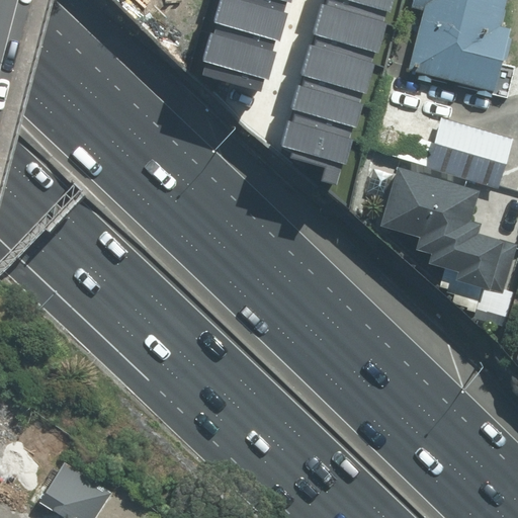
[(274,52),(285,13),(239,0),(221,0),(211,33),(274,52)]
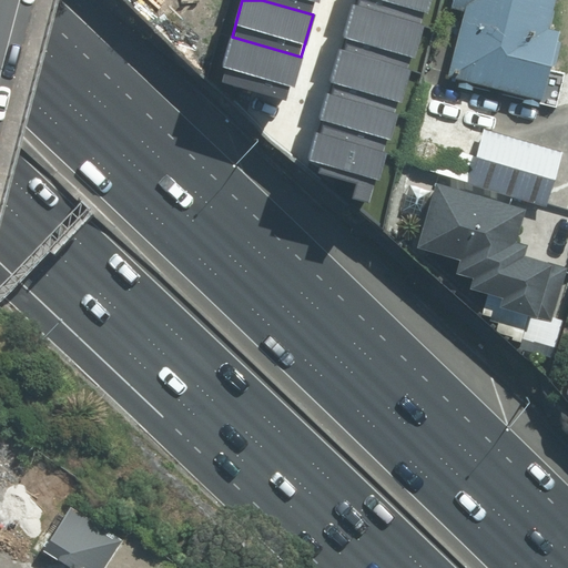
[(262,0),(313,14),(316,0),(262,0)]
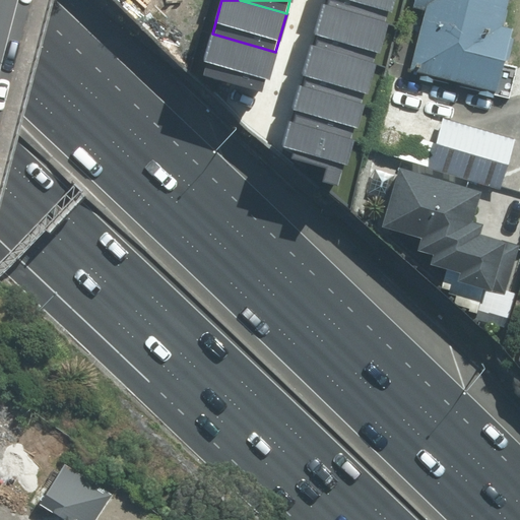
[(378,52),(389,12),(344,0),(323,0),(314,34),(378,52)]
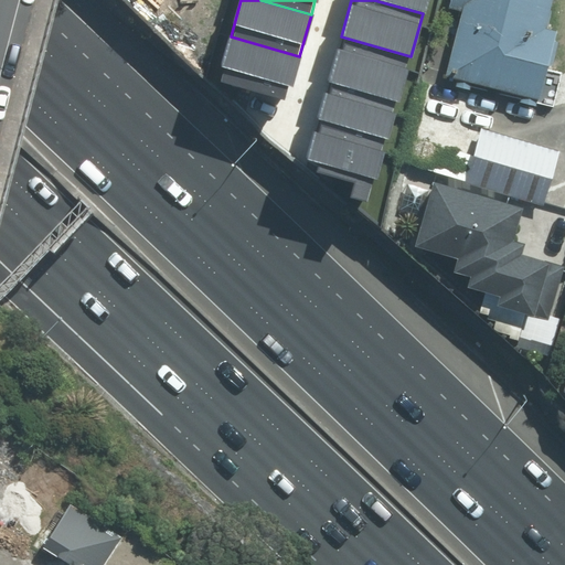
[(374,0),(423,13),(426,0),(374,0)]
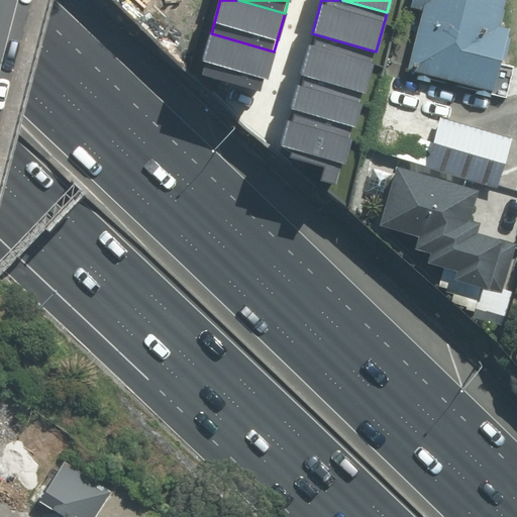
[(494,93),(508,29),(496,27),(500,12),(502,0),(423,0),(406,72),(494,93)]
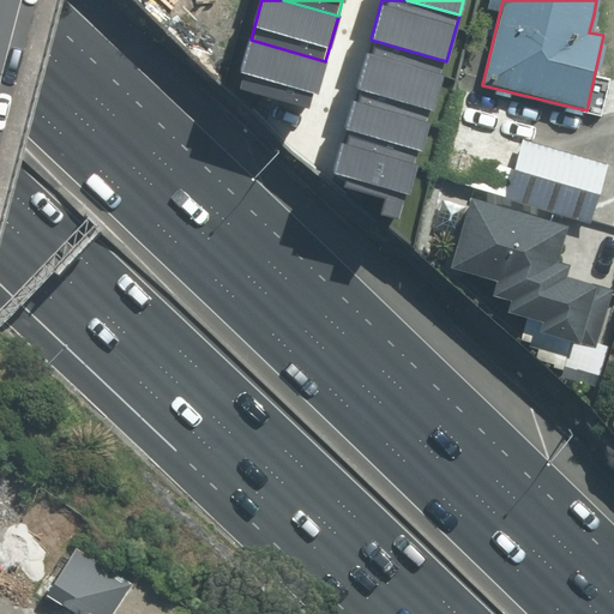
[(312,108),(325,61),(251,40),(236,86),(312,108)]
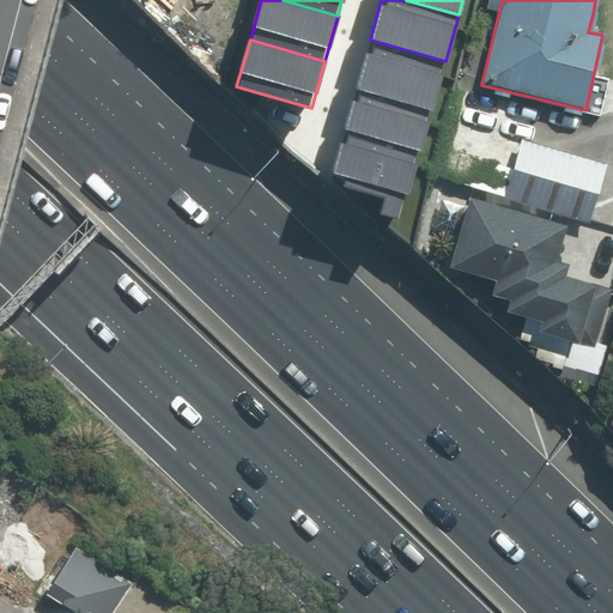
[(431,107),(445,61),(370,40),(357,85),(431,107)]
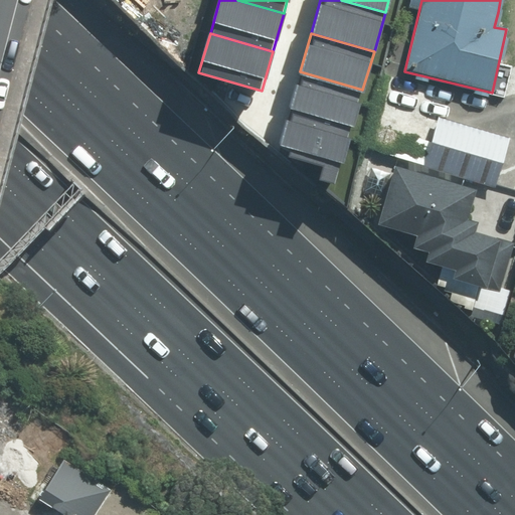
[(351,128),(362,90),(300,71),(289,111),(351,128)]
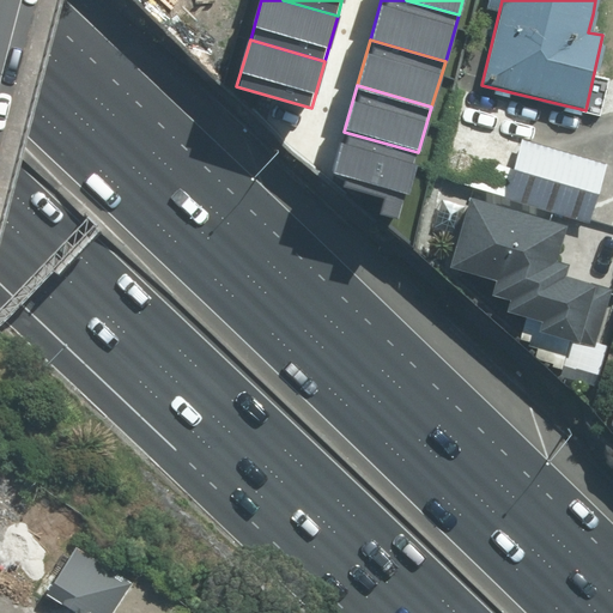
[(407,189),(418,152),(344,132),(333,168),(407,189)]
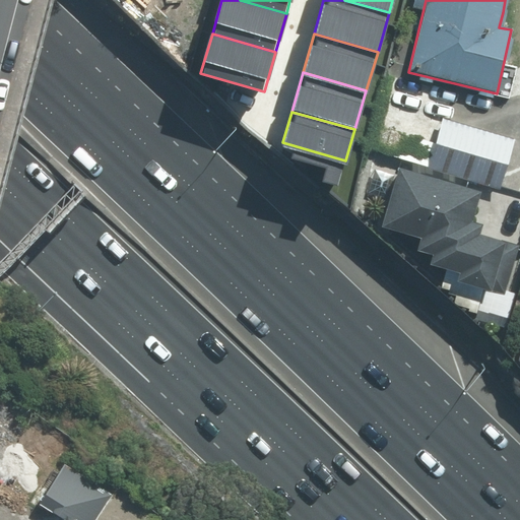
[(443,117),(429,168),(500,188),(514,137),(443,117)]
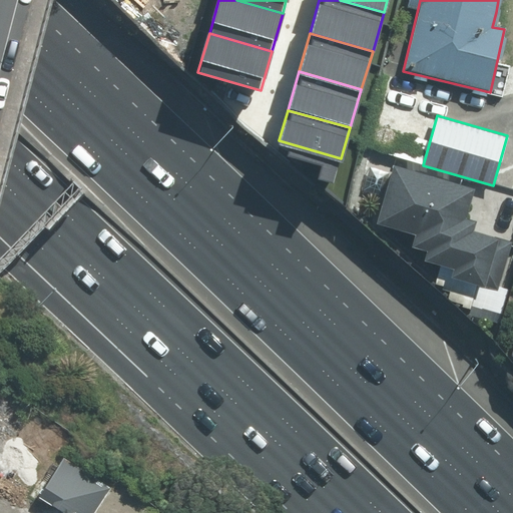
[(474,187),(395,164),(379,220),(417,231),(413,245),(428,249),(425,262),(451,269),(449,278),(497,292),(512,239),(473,228),(476,219),(465,217),(474,187)]
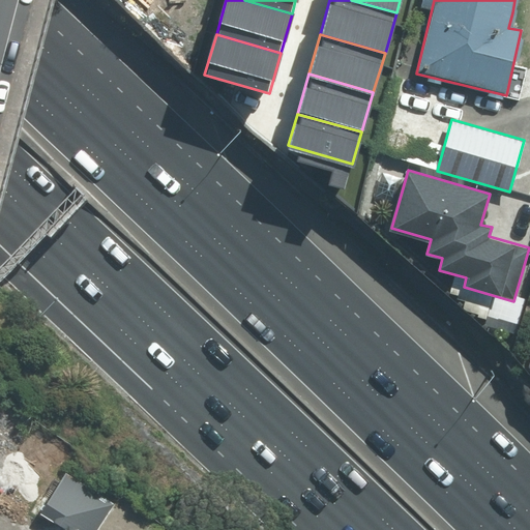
[(95,529),(116,500),(64,467),(38,506),(75,529),(95,529)]
